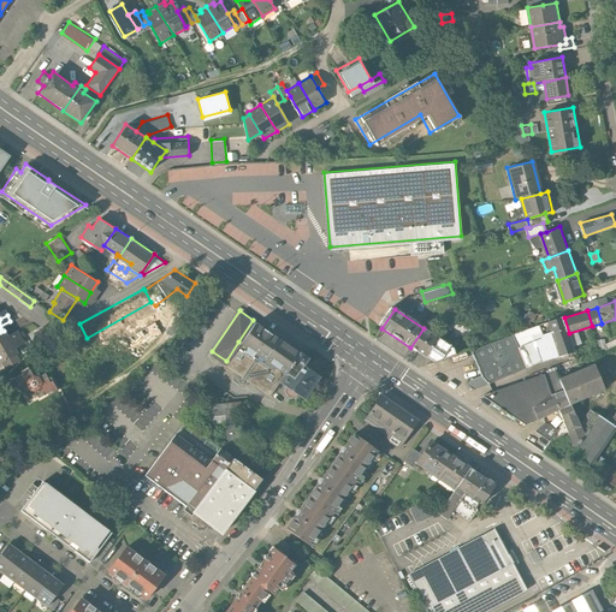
[(454,328),(456,336),(472,332),(463,316),(448,320),(450,330),(454,328)]
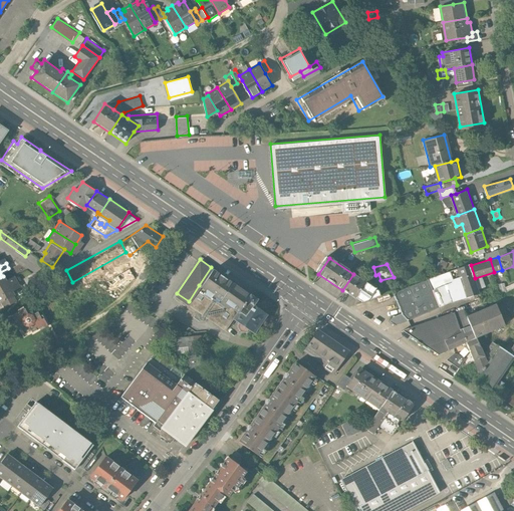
[(481,294),(475,278),(471,265),(458,269),(463,284),(460,285),(461,290),(464,290),(467,298),(481,294)]
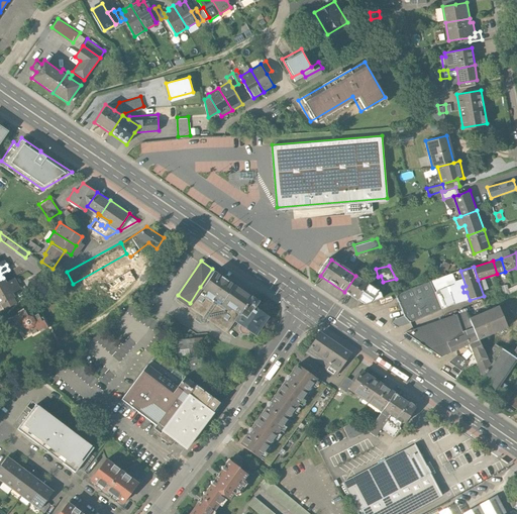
[(237,312),(238,313),(250,295),(212,269),(200,287),(237,312)]
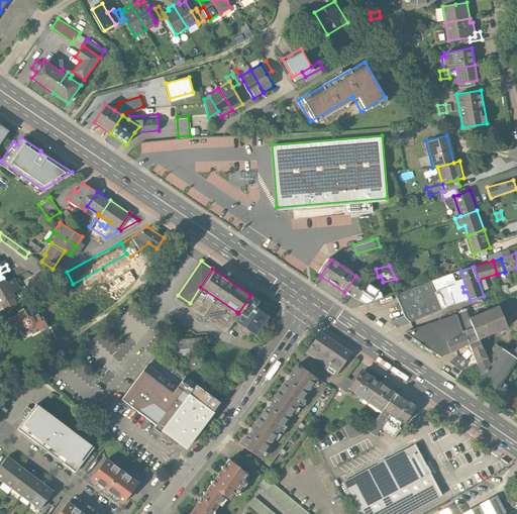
[(431,282),(435,292),(454,285),(450,274),(431,282)]
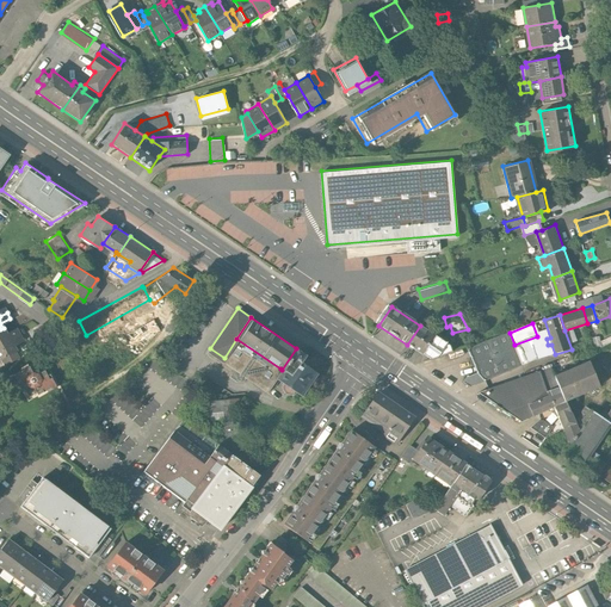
[(426,329),(420,326),(407,345),(425,357),(426,355),(432,360),(451,353),(449,344),(431,332),(433,329),(427,326),(426,329)]
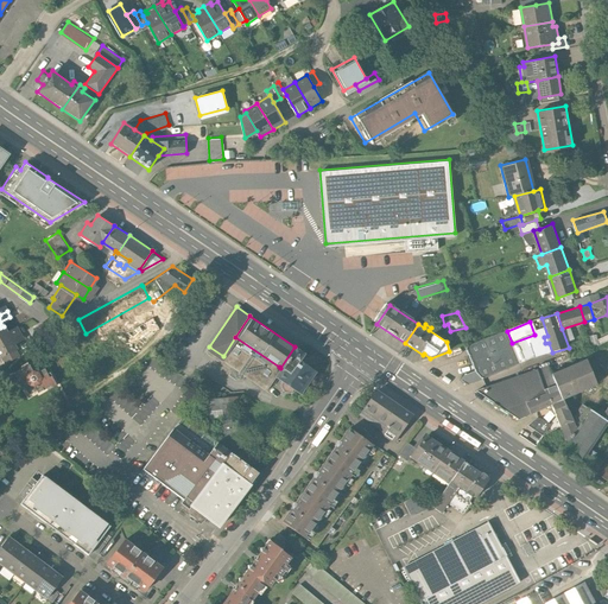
[(16,325),(6,331),(4,326),(0,328),(0,341),(18,331),(16,325)]
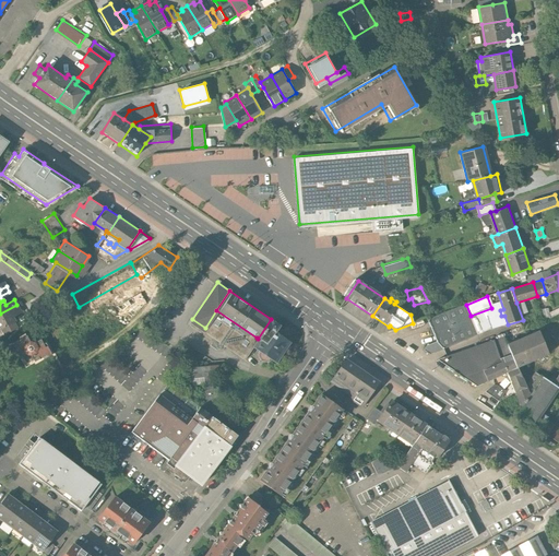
[(0,327),(13,319),(11,316),(20,310),(16,305),(0,314),(0,327)]
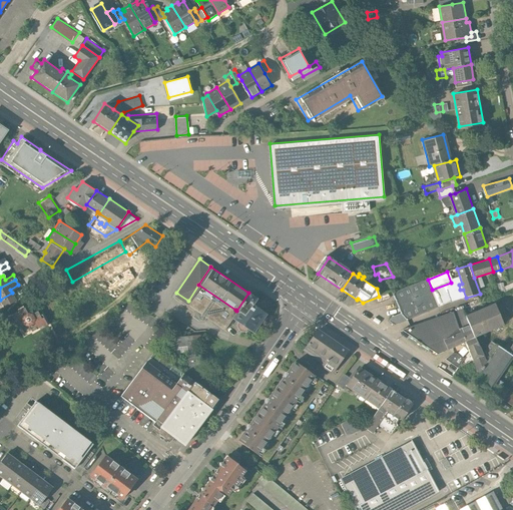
[(428,280),(394,293),(402,313),(408,320),(439,308),(432,290),(428,280)]
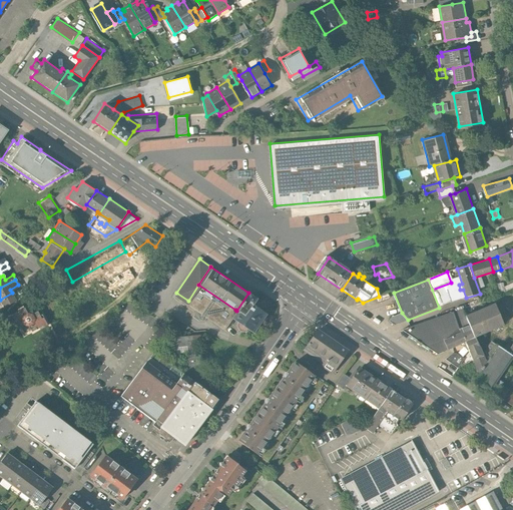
[(512,287),(512,281),(504,286),(507,291),(512,287)]
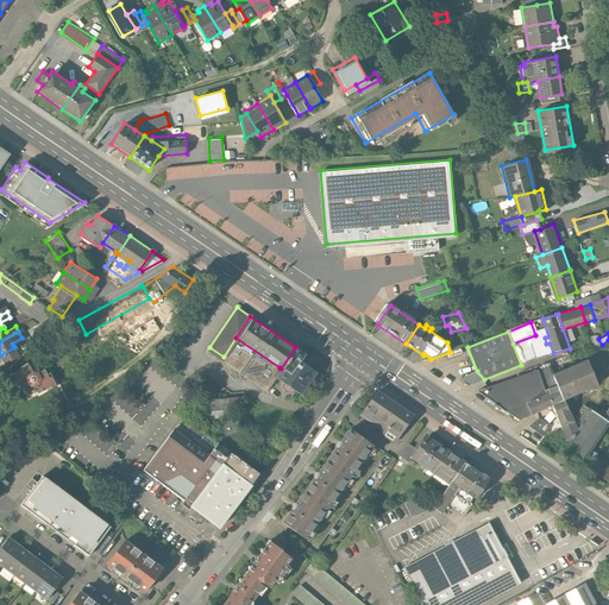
[(280,367),(236,338),(224,357),(223,359),(265,388),(280,367)]
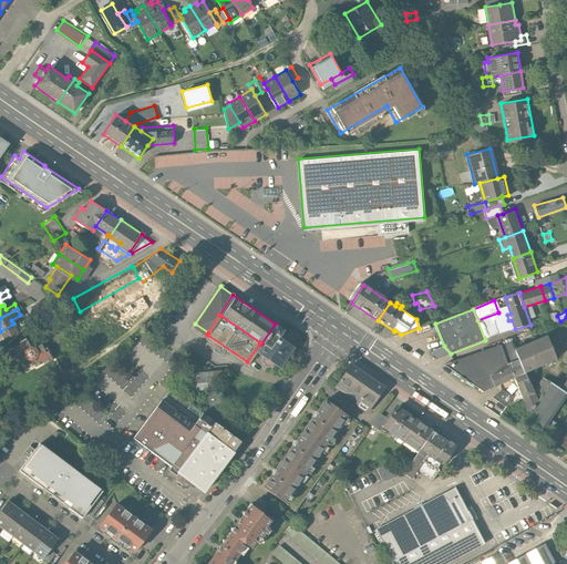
[(285,330),(275,324),(261,344),(265,346),(260,352),(280,366),(294,346),(280,336),(285,330)]
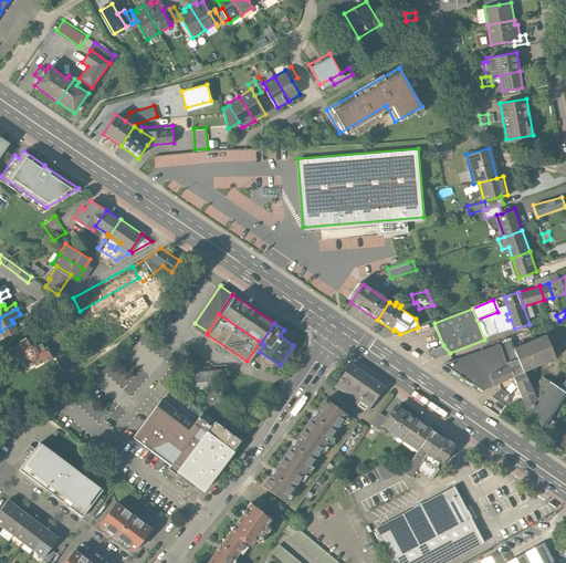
[(546,333),(514,346),(519,357),(524,369),(556,356),(546,333)]
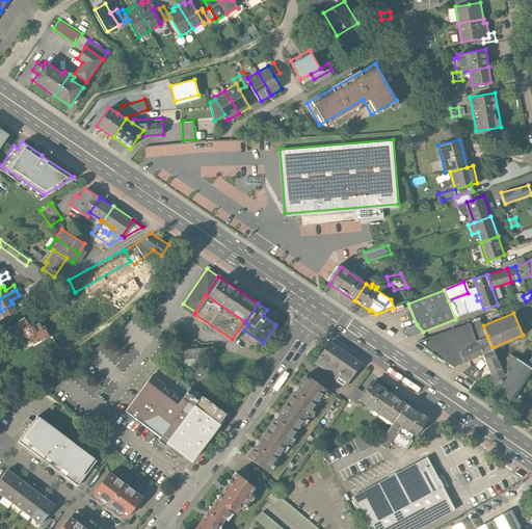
[(480,317),(470,321),(477,339),(487,336),(483,325),(480,317)]
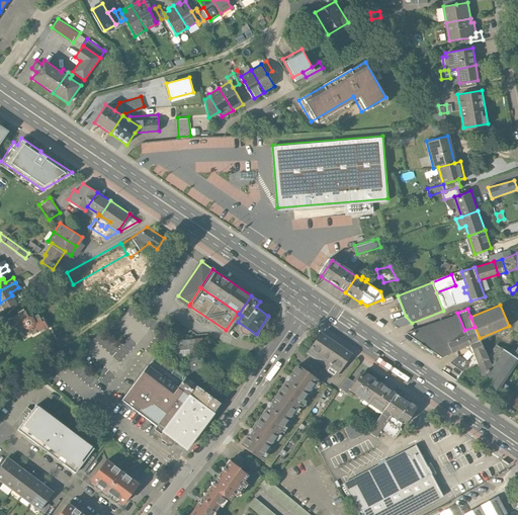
[(24,312),(12,319),(19,331),(24,329),(29,330),(32,335),(40,331),(41,332),(49,328),(45,322),(42,323),(38,316),(32,319),(28,318),(24,312)]
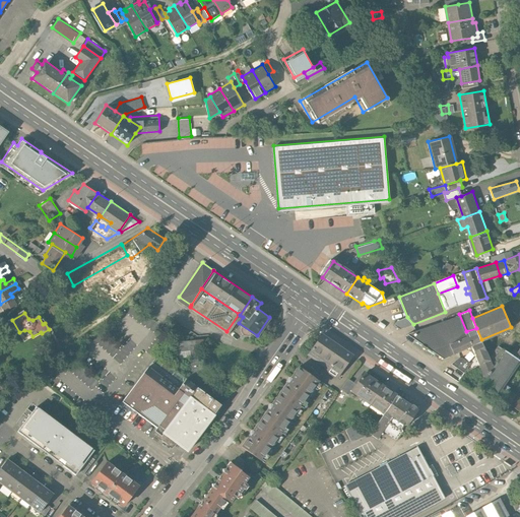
[(459,314),(408,333),(427,345),(444,357),(453,352),(450,343),(467,335),(466,331),(459,314)]
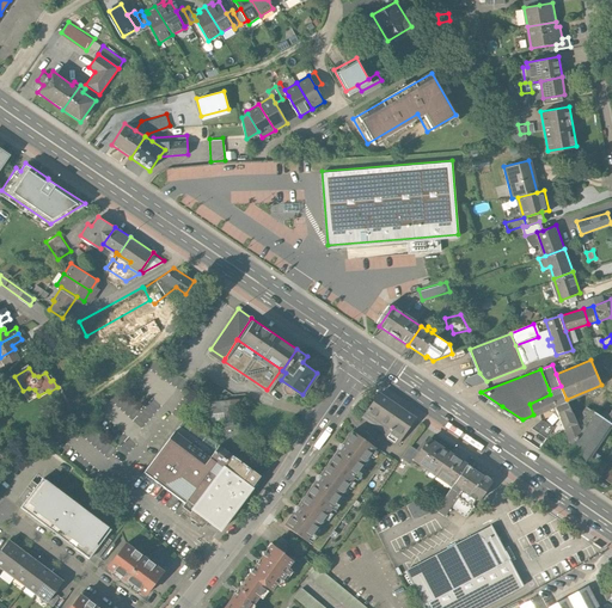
[(487,381),(479,373),(466,376),(463,381),(471,387),(487,381)]
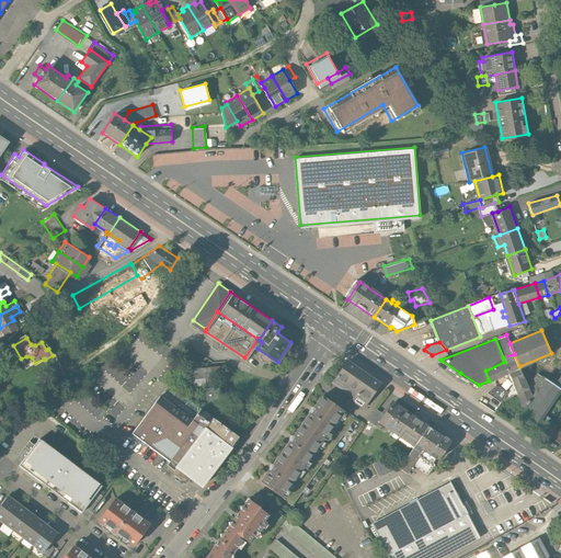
[(485,371),(489,380),(490,383),(510,374),(519,396),(530,390),(528,387),(519,366),(514,354),(503,357),(504,362),(485,371)]
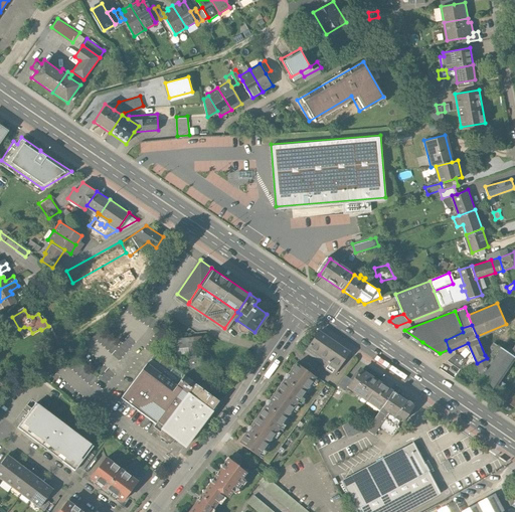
[(349,348),(318,327),(303,349),(323,363),(321,365),(332,373),(349,348)]
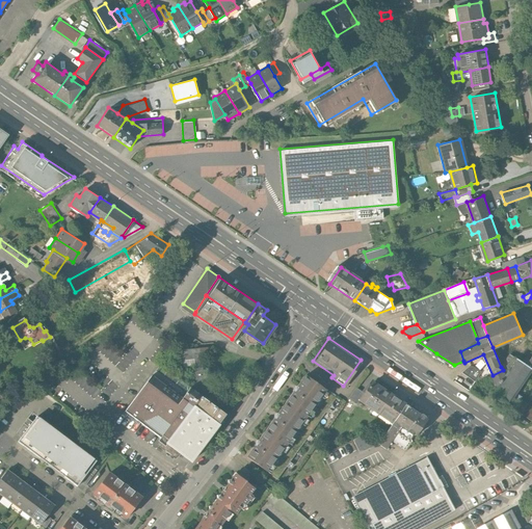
[(212,346),(177,349),(178,360),(194,358),(196,384),(207,382),(205,366),(213,365),(212,346)]
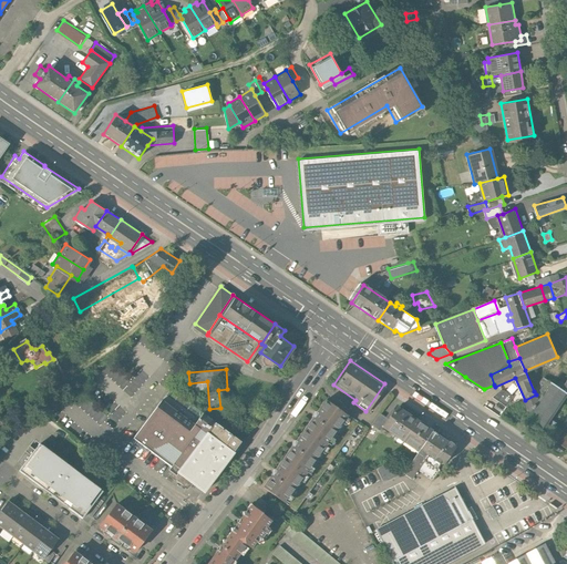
[(544,376),(534,391),(536,395),(538,400),(552,381),(544,376)]
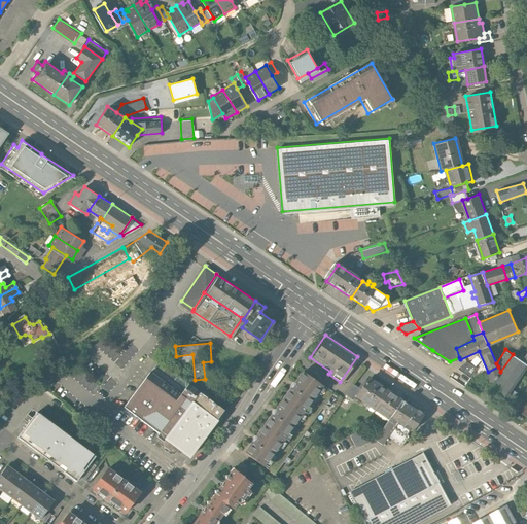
[(526,352),(522,360),(513,354),(500,372),(498,367),(488,372),(493,385),(489,392),(504,402),(526,367),(526,352)]
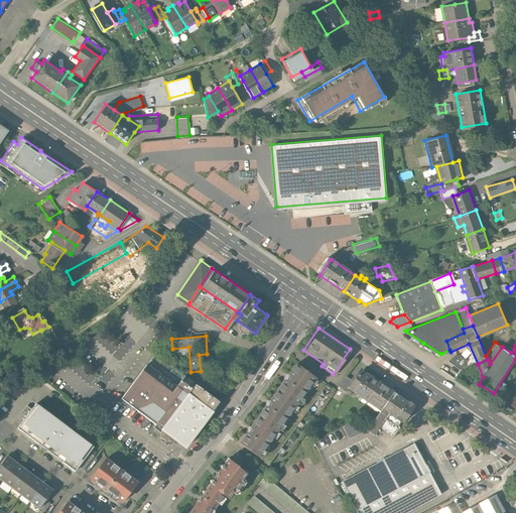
[(177,387),(185,376),(155,354),(147,364),(177,387)]
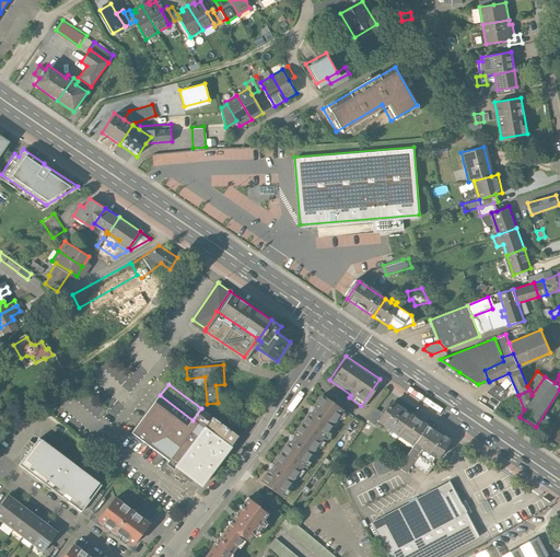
[(498,384),(492,386),(487,392),(500,401),(508,391),(498,384)]
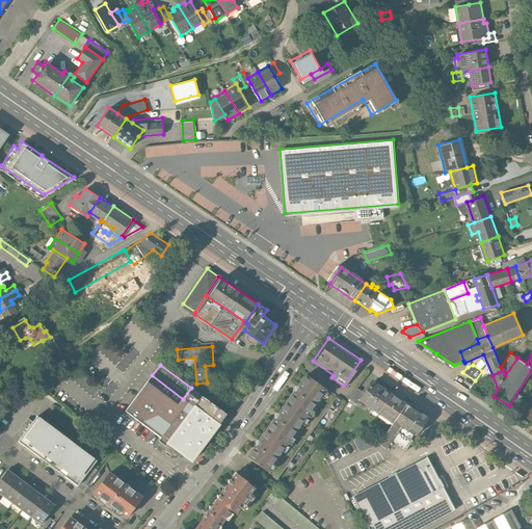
[(245,453),(270,471),(330,388),(306,370),(295,384),(275,412),(256,440),(245,453)]
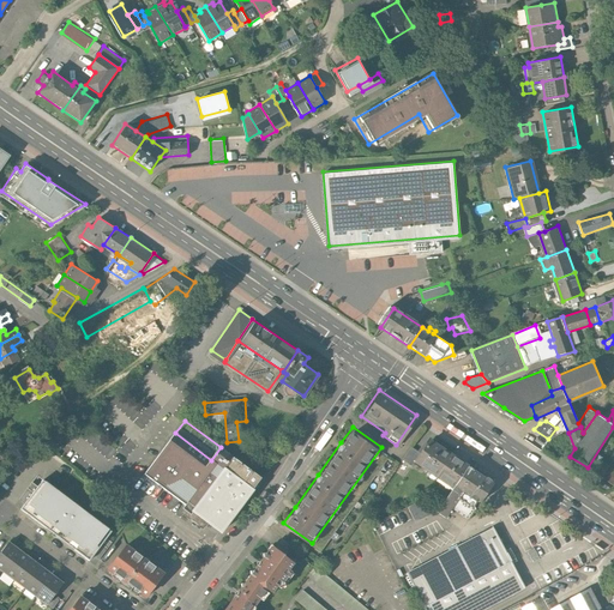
[(455,446),(432,432),(421,448),(415,457),(438,471),(455,446)]
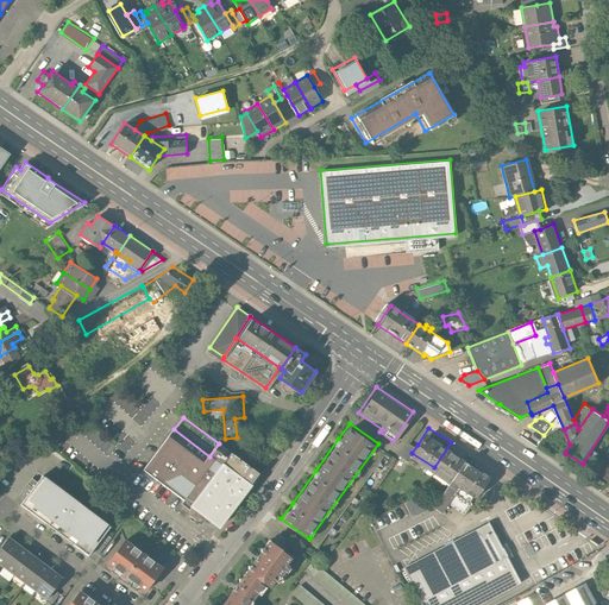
[(174,429),(143,470),(176,495),(220,528),(261,476),(219,443),(209,457),(174,429)]
